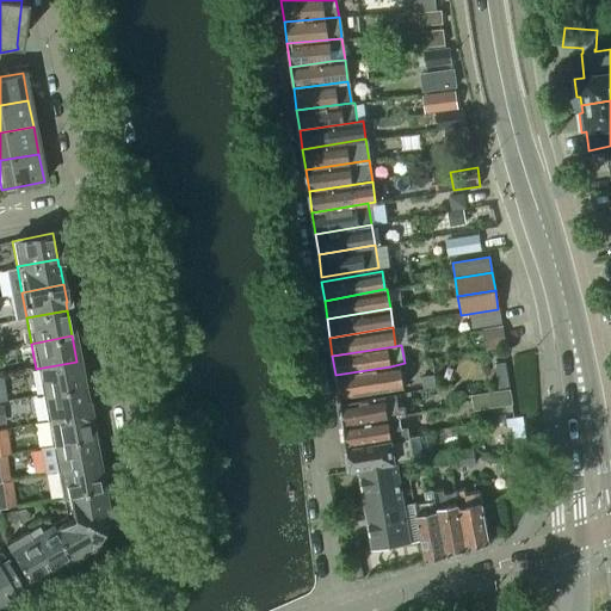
[(36,369),(41,394),(81,387),(76,362),(36,369)]
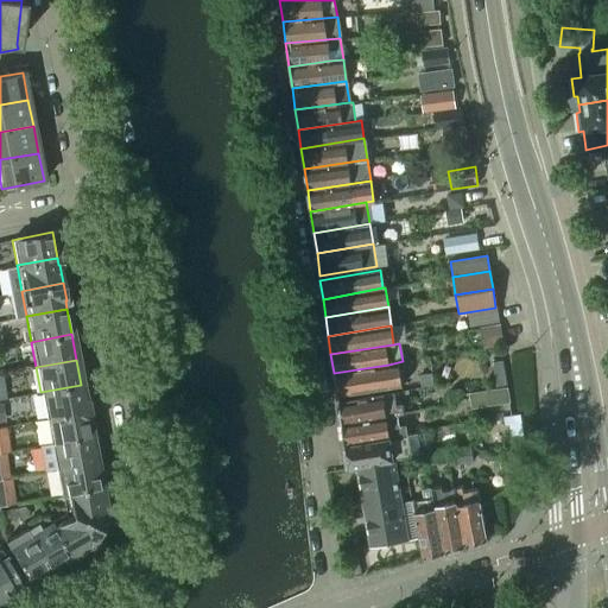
[(388,365),(334,373),(337,397),(378,390),(401,386),(398,362),(388,365)]
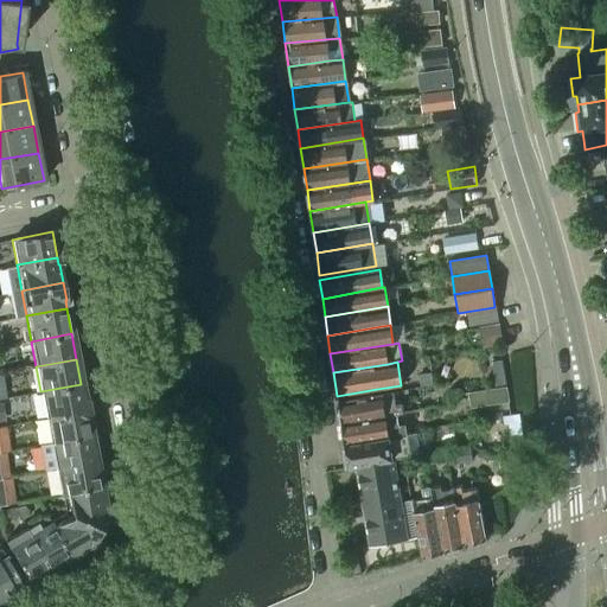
[(40,391),(45,416),(87,410),(81,384),(40,391)]
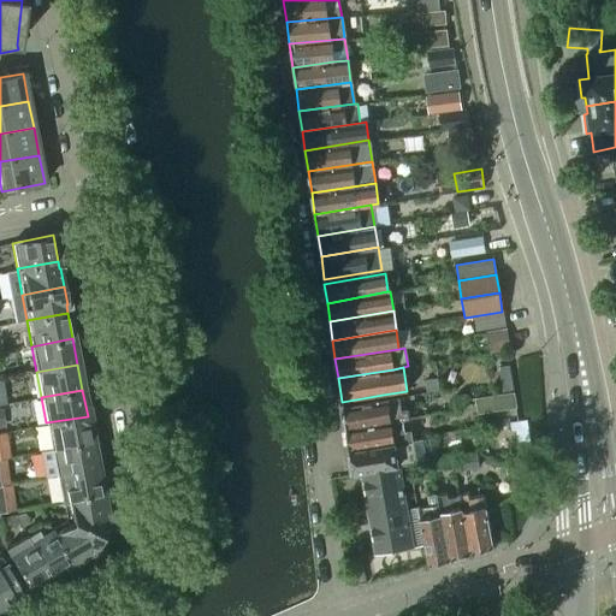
[(495,395),(497,408),(516,406),(514,391),(495,395)]
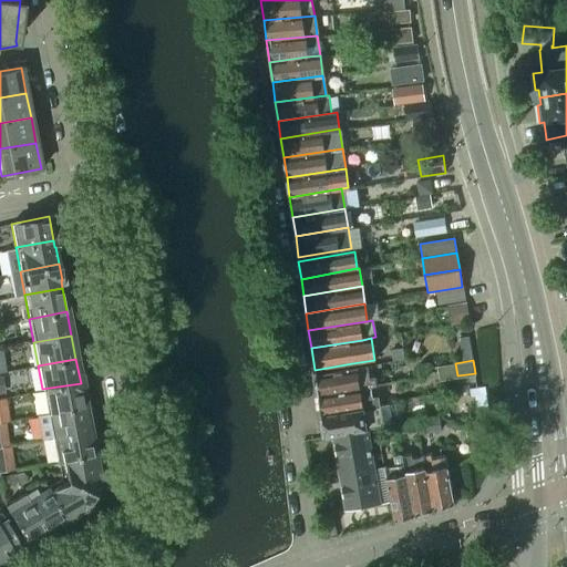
[(367,366),(315,375),(318,395),(370,387),(377,385),(374,377),(369,378),(367,366)]
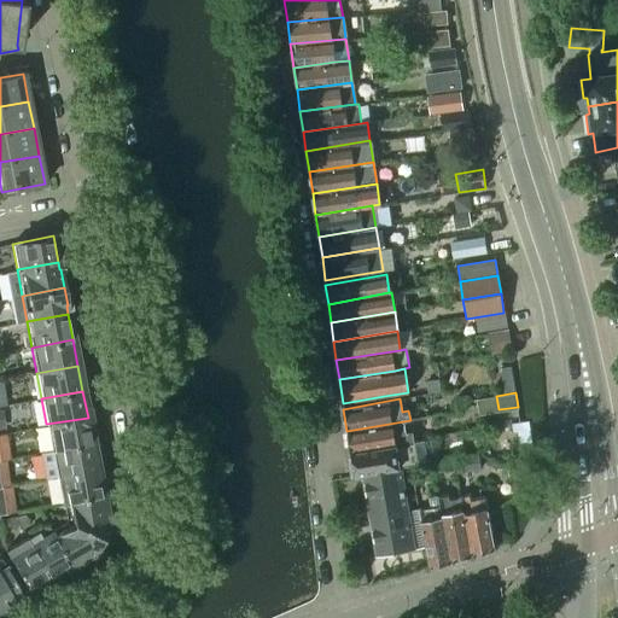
[(46,424),(51,450),(93,443),(88,418),(46,424)]
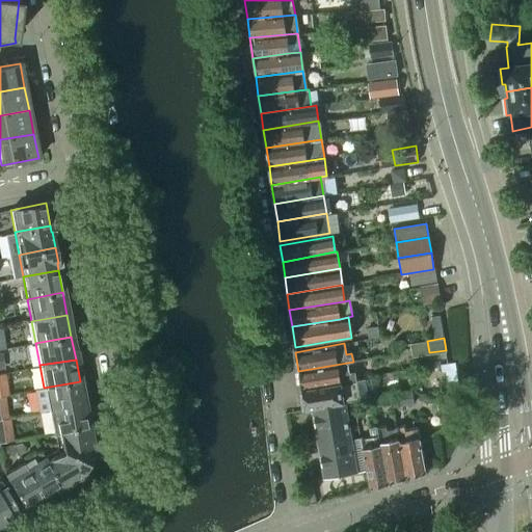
[(347,363),(298,371),(301,391),(355,380),(354,372),(349,373),(347,363)]
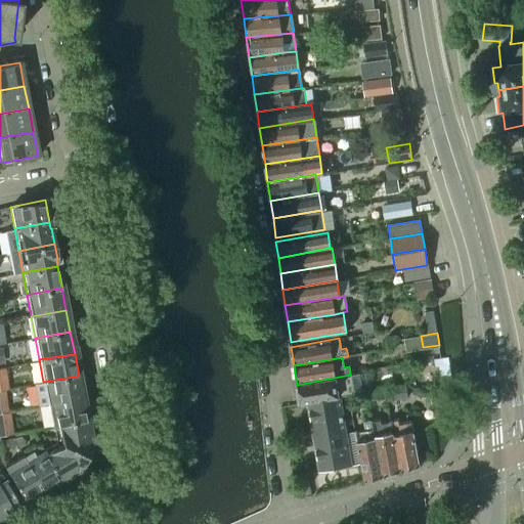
[(0,390),(5,390),(8,389),(5,367),(0,367),(0,390)]
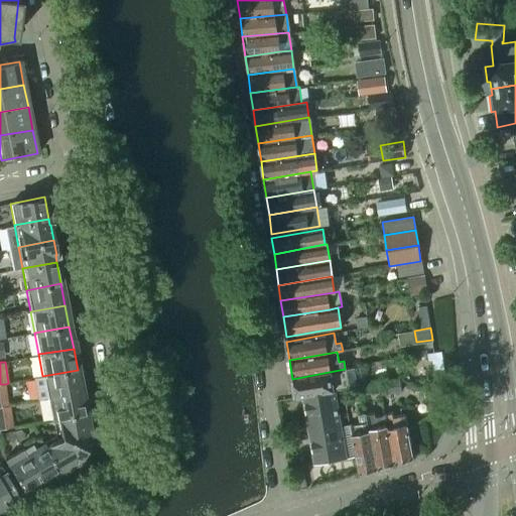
[(345,369),(292,379),(294,397),(302,396),(334,390),(342,389),(343,388),(357,386),(354,368),(345,369)]
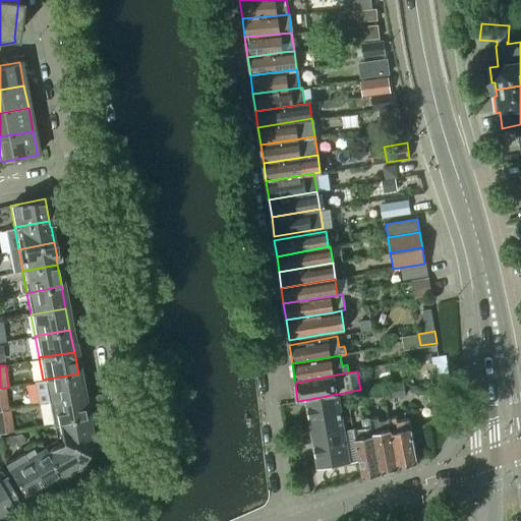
[(37,403),(47,401),(82,395),(78,373),(43,380),(33,382),(37,403)]
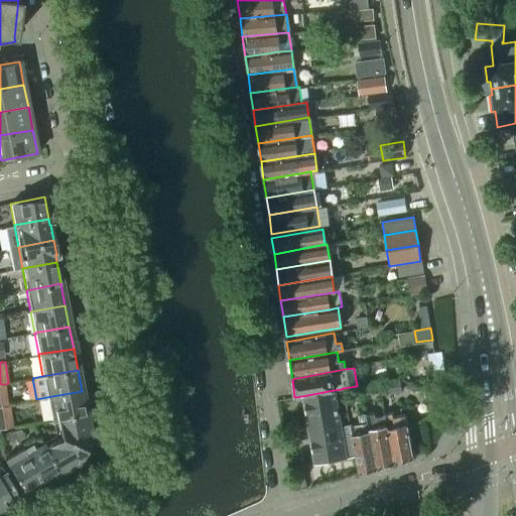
[(399,379),(380,382),(383,395),(401,392),(399,379)]
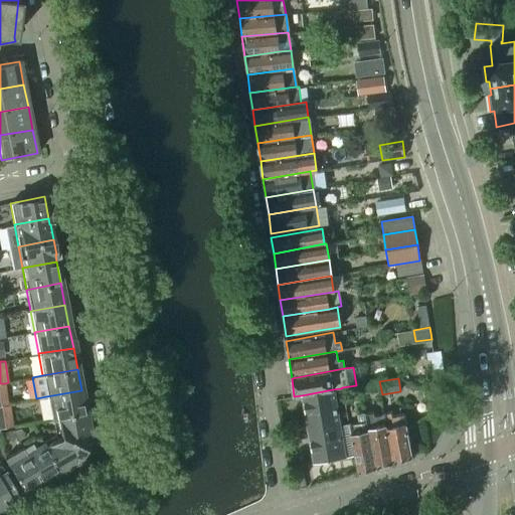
[(333,389),(302,395),(314,463),(344,458),(354,456),(348,423),(347,421),(338,423),(333,389)]
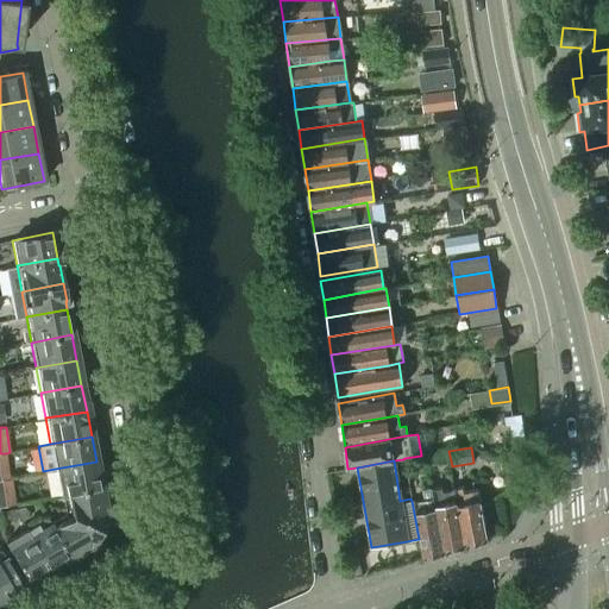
[(55,469),(60,495),(102,487),(101,487),(96,462),(55,469)]
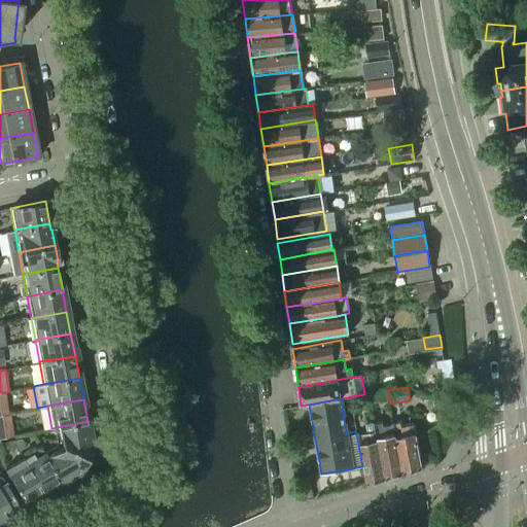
[(9,416),(0,417),(0,436),(12,435),(9,416)]
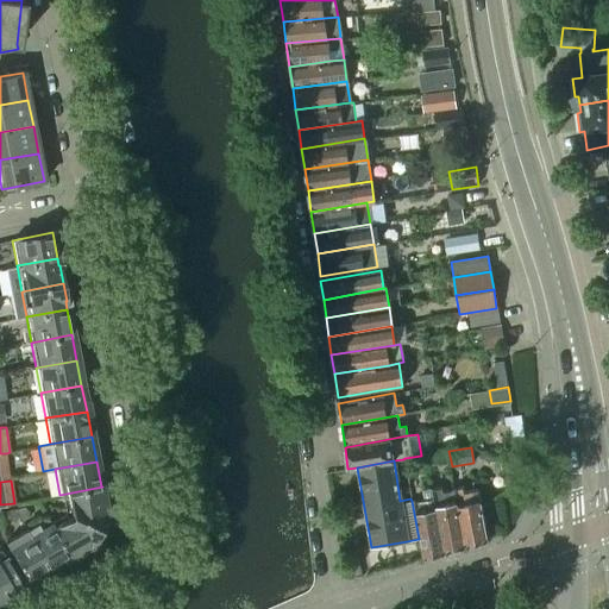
[(62,495),(66,513),(70,515),(105,531),(108,523),(106,516),(107,515),(102,487),(60,495),(62,495)]
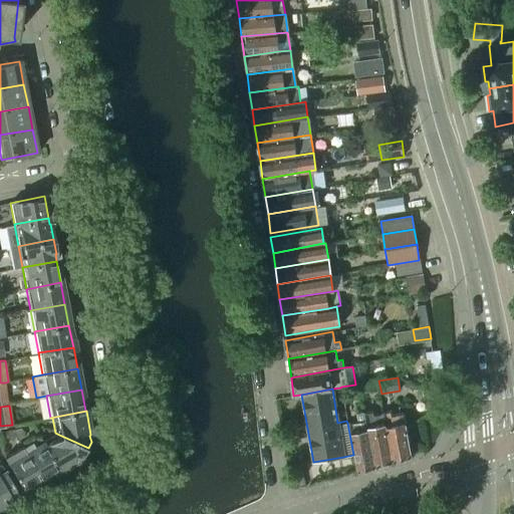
[(371,411),(363,413),(365,420),(374,467),(392,461),(382,415),(372,416),(371,411)]
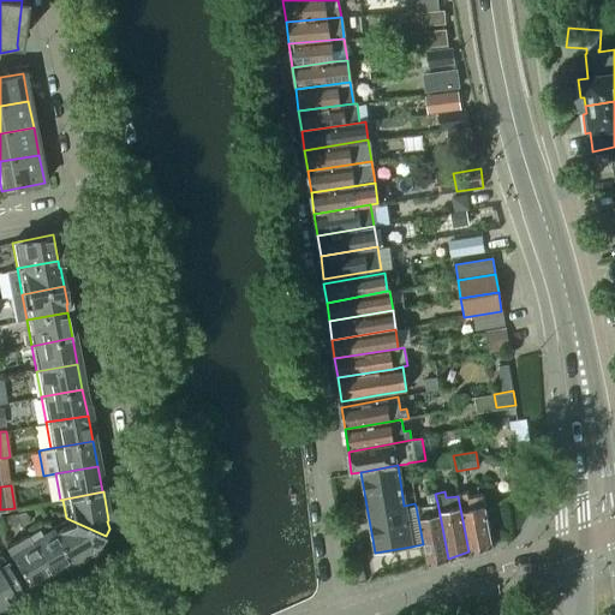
[(467,491),(457,494),(458,496),(469,551),(491,545),(493,545),(485,507),(482,494),(467,496),(467,491)]
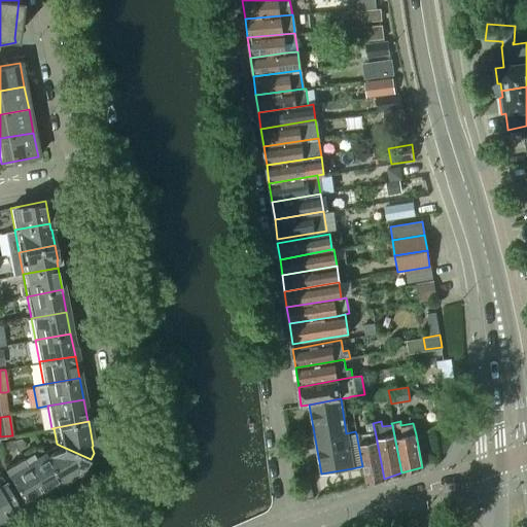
[(375,430),(356,433),(362,466),(365,483),(365,484),(384,479),(375,430)]
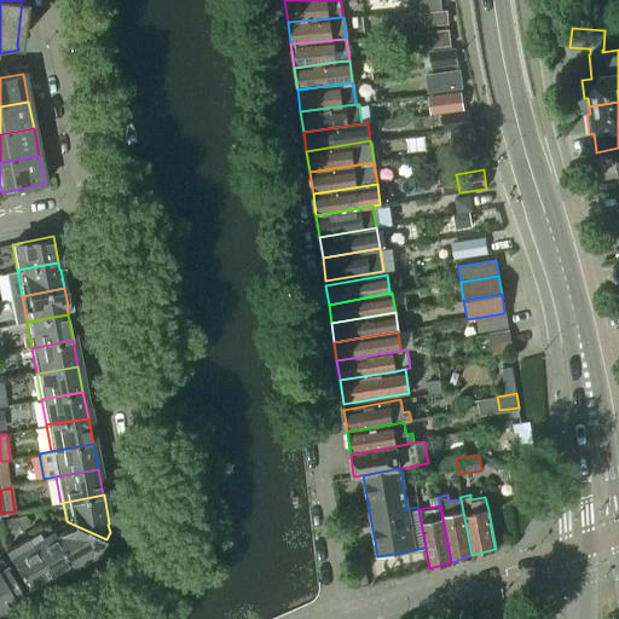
[(47,526),(47,527),(70,567),(96,554),(97,550),(102,548),(106,539),(71,524),(53,536),(47,526)]
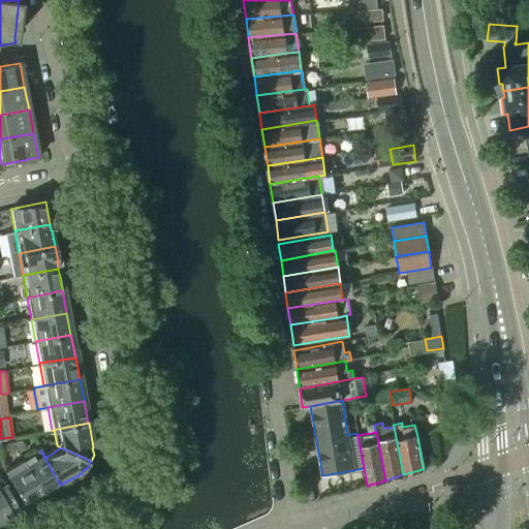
[(40,450),(22,461),(41,495),(59,485),(60,486),(60,485),(40,450)]
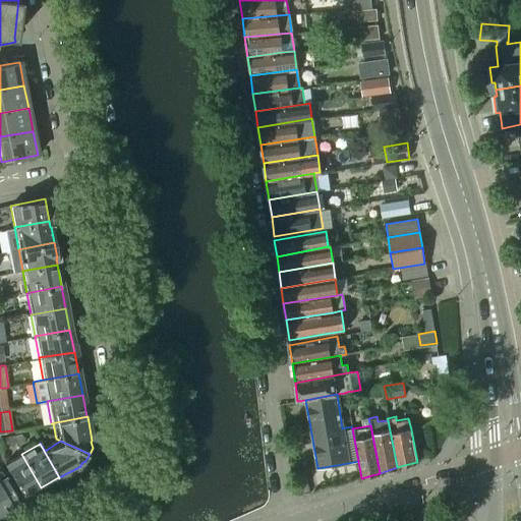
[(41,487),(21,454),(4,464),(23,498),(41,487)]
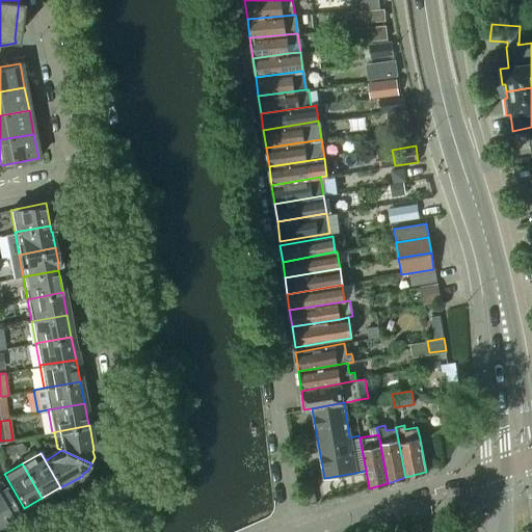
[(0,527),(2,531),(14,524),(11,522),(15,520),(11,515),(19,511),(0,481),(0,480),(0,527)]
